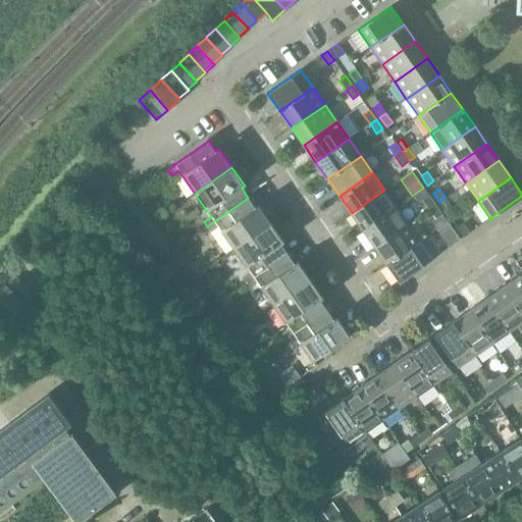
[(352,213),(363,229),(397,207),(384,190),(352,213)]
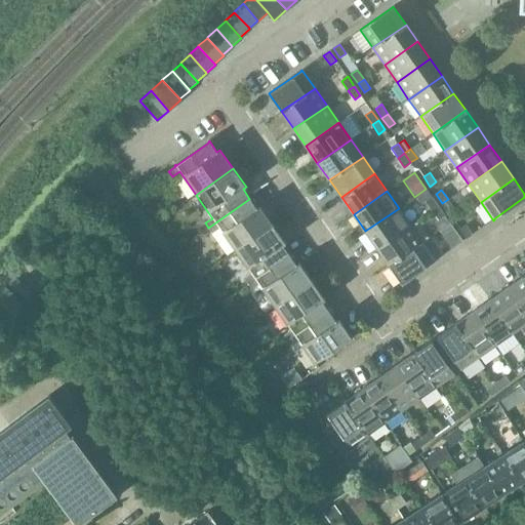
[(426,201),(432,210),(438,206),(432,197),(426,201)]
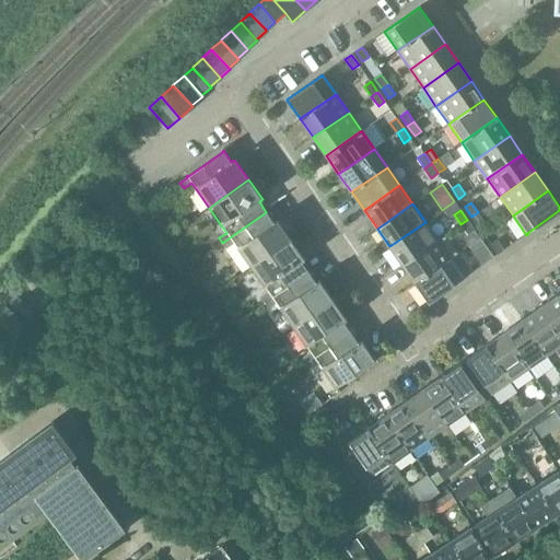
[(234,243),(251,268),(291,240),(277,220),(273,222),(266,212),(222,243),(226,248),(234,243)]
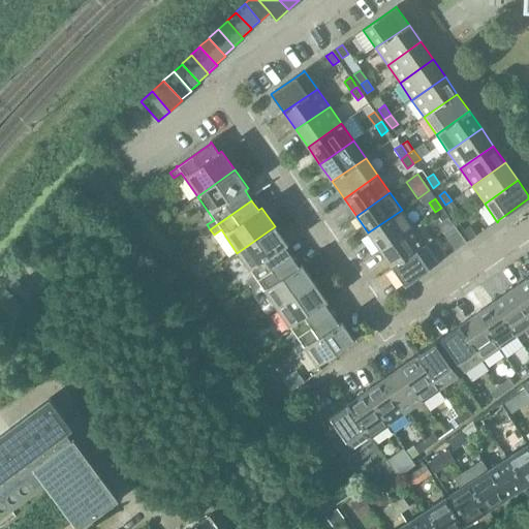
[(452,200),(445,205),(452,215),(458,210),(452,200)]
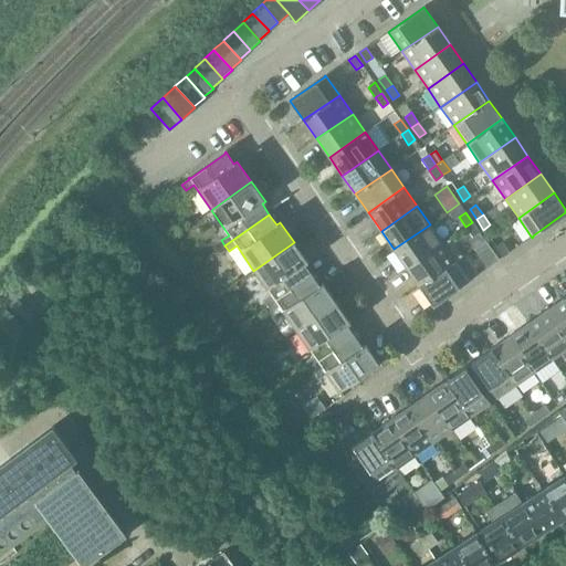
[(472,222),(465,227),(473,237),(479,232),(472,222)]
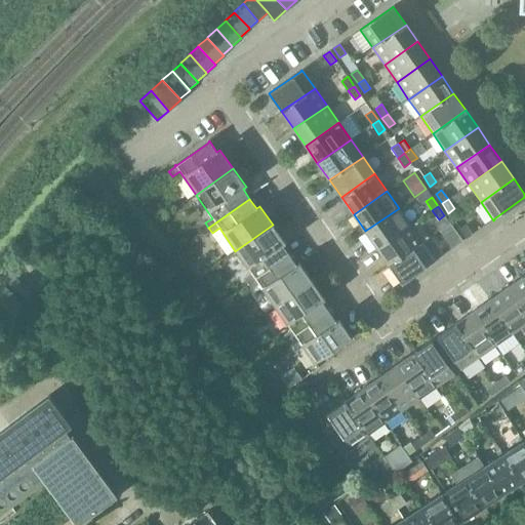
[(365,231),(377,248),(410,226),(399,208),(365,231)]
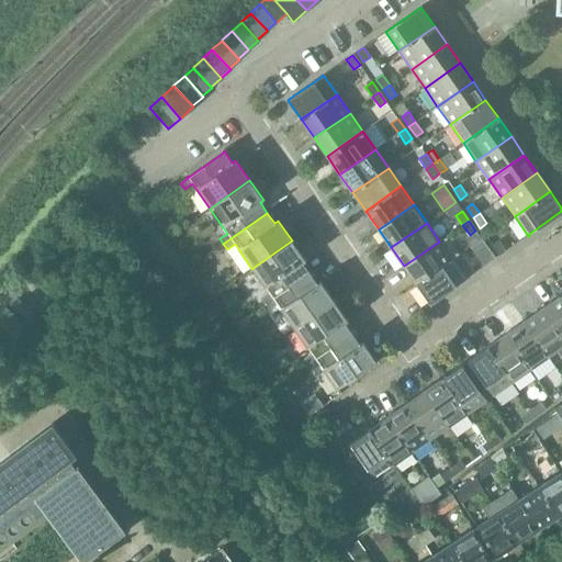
[(404,266),(417,284),(459,255),(446,237),(439,242),(404,266)]
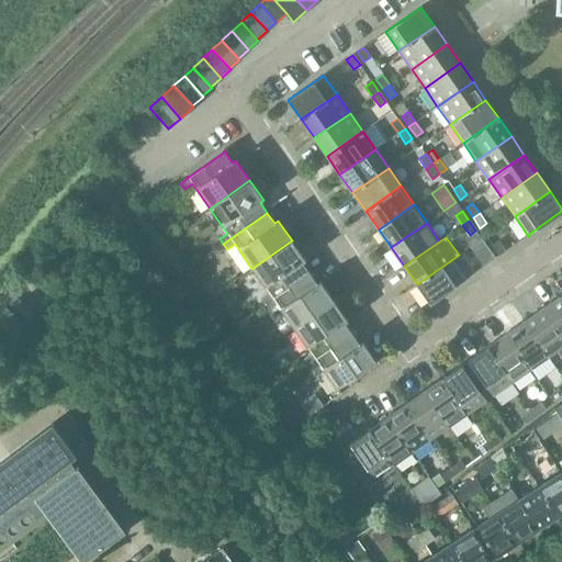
[(471,247),(484,266),(495,258),(482,239),(471,247)]
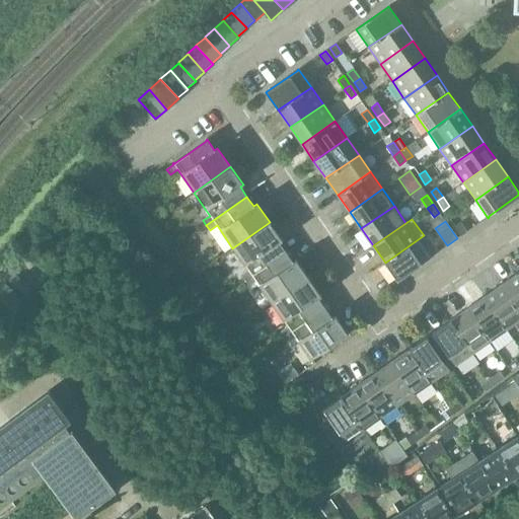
[(241,276),(245,281),(286,252),(279,242),(282,240),(270,222),(232,248),(248,271),(241,276)]
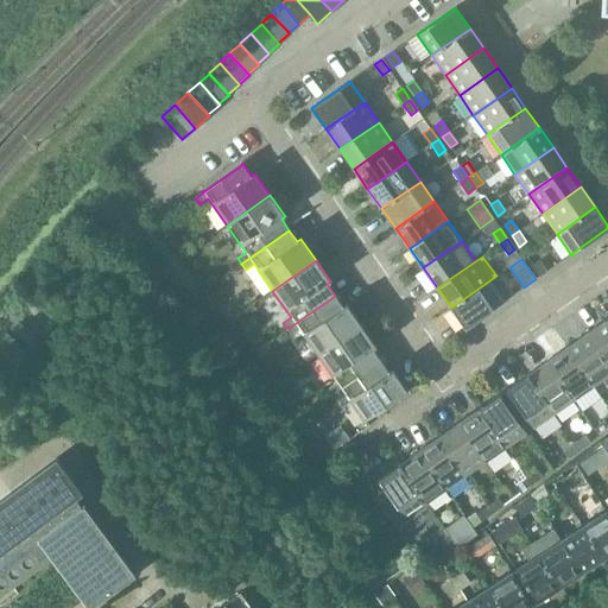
[(548,271),(539,260),(532,265),(540,276),(548,271)]
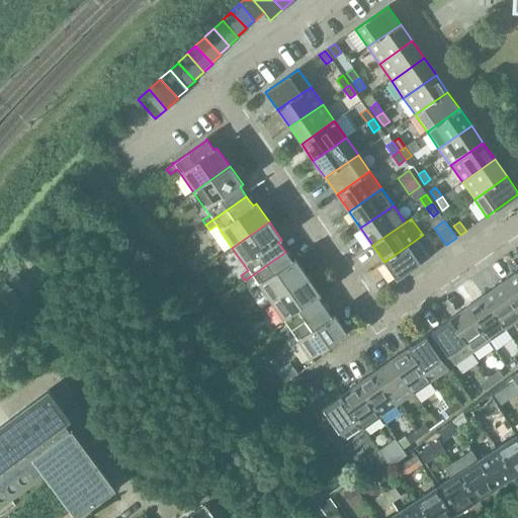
[(423,235),(384,262),(397,280),(398,279),(428,257),(429,258),(430,257),(429,257),(437,251),(425,233),(423,235)]
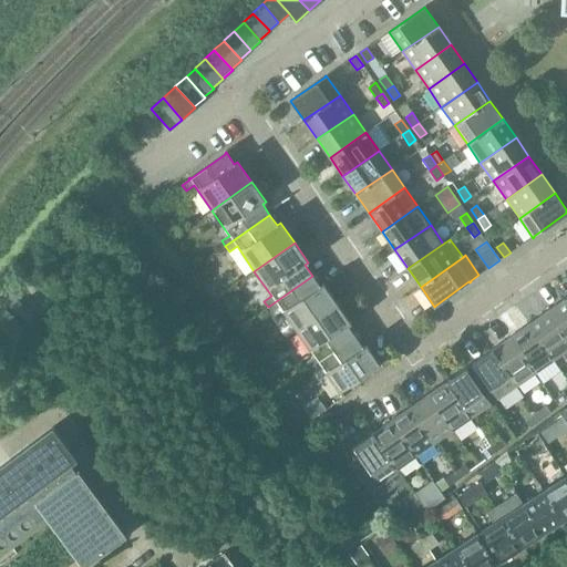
[(279,307),(297,332),(337,303),(322,284),(319,286),(312,276),(268,307),(271,312),(279,307)]
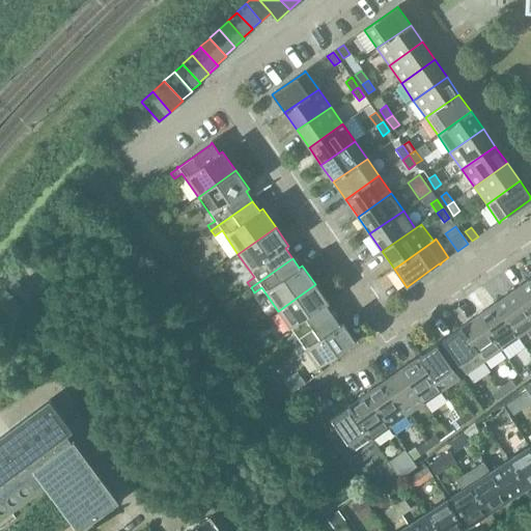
[(530,280),(530,279),(512,291),(530,317),(530,280)]
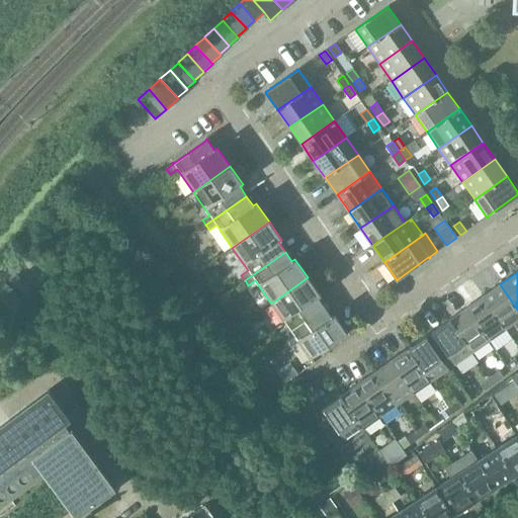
[(280,331),(283,336),(324,308),(318,297),(321,295),(308,277),(271,304),(287,326),(280,331)]
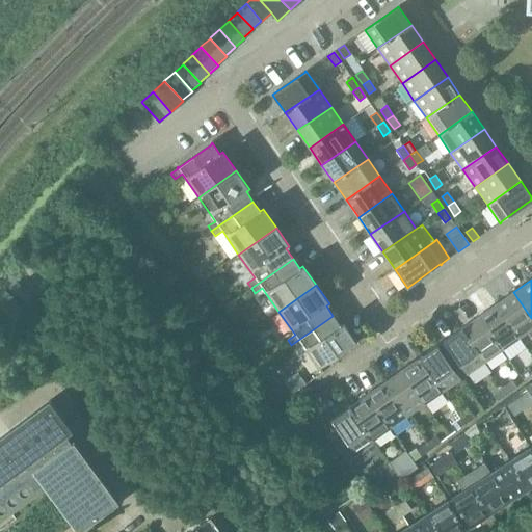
[(531,318),(513,292),(496,304),(520,338),(531,328),(531,318)]
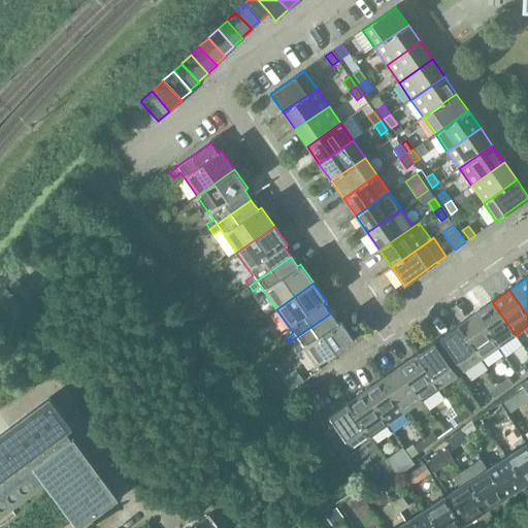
[(492,302),(475,314),(498,348),(516,335),(492,302)]
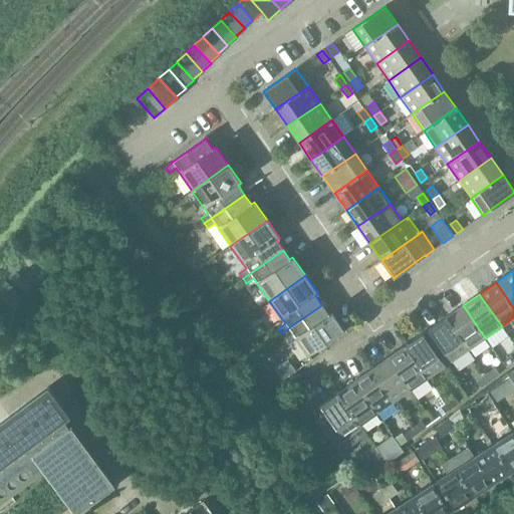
[(321,305),(281,333),(285,338),(292,333),(308,356),(309,356),(309,355),(343,331),(343,332),(344,331),(331,312),(328,314),(321,305)]
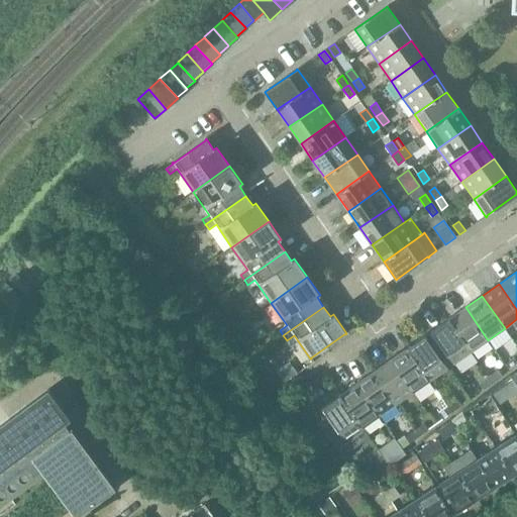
[(466,307),(448,319),(472,351),(488,340),(466,307)]
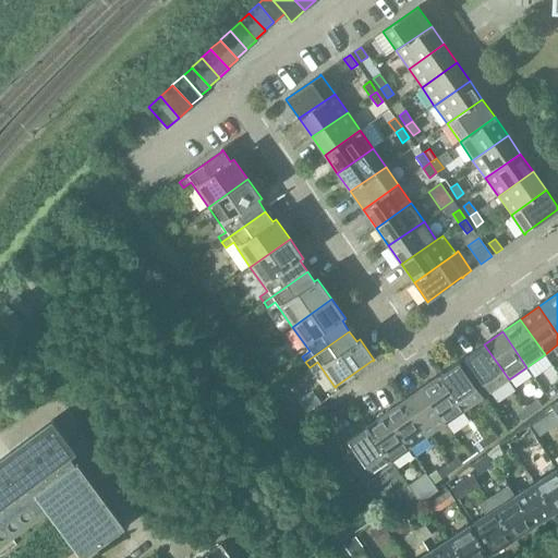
[(509,379),(484,344),(464,358),(465,359),(488,391),(488,392),(489,393),(509,379)]
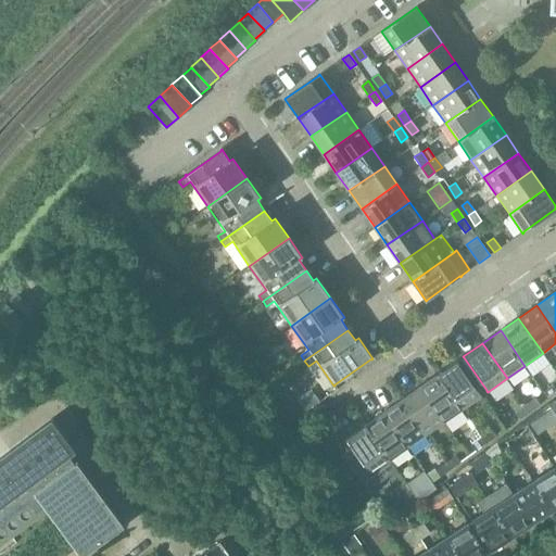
[(457,361),(438,375),(463,409),(481,396),(481,395),(480,395),(457,362),(457,361)]
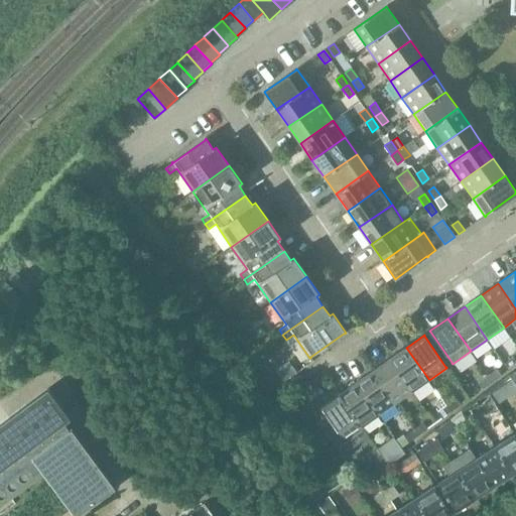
[(406,348),(389,359),(412,392),(429,380),(406,348)]
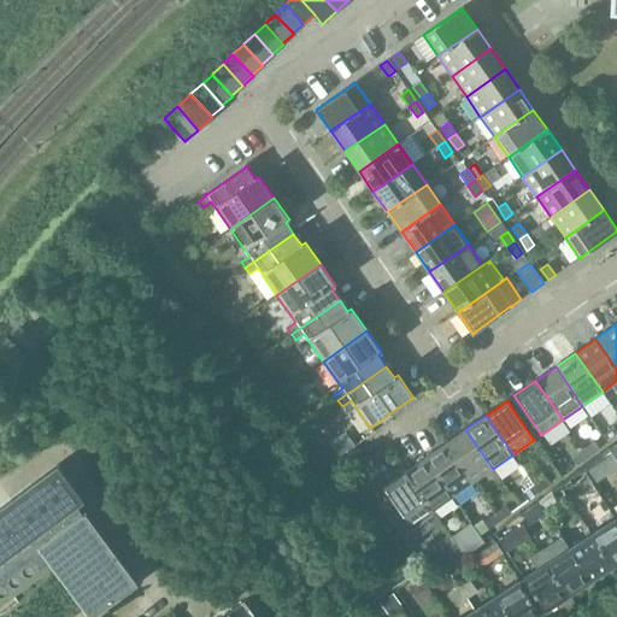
[(603,435),(607,442),(616,435),(616,432),(613,428),(603,435)]
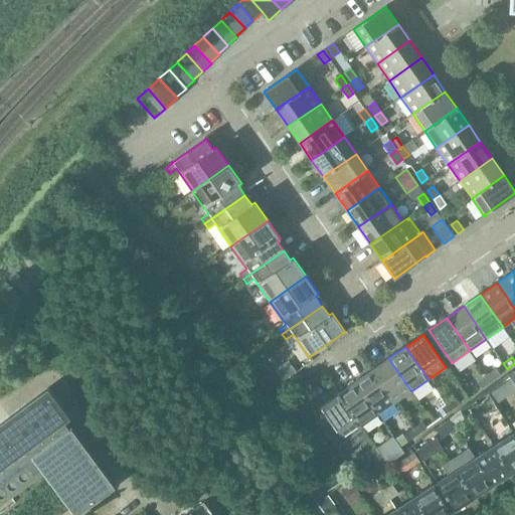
[(388,358),(371,370),(394,402),(411,391),(388,358)]
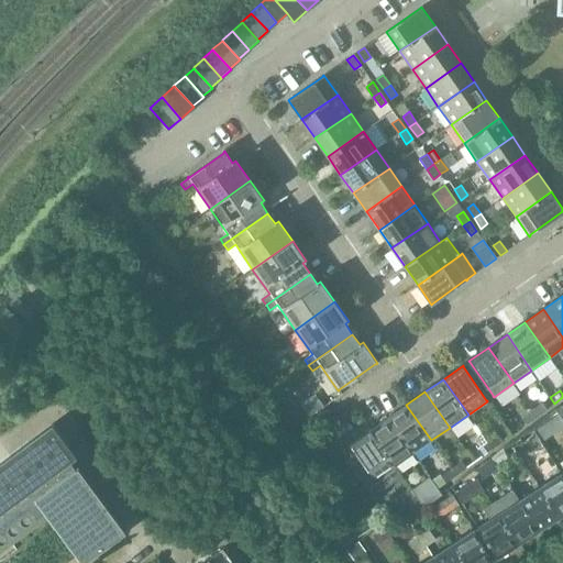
[(542,404),(532,410),(537,417),(547,409),(542,404)]
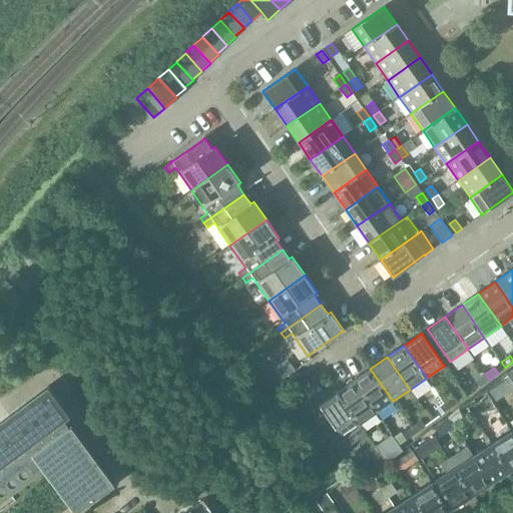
[(370,369),(354,381),(376,413),(393,401),(370,369)]
